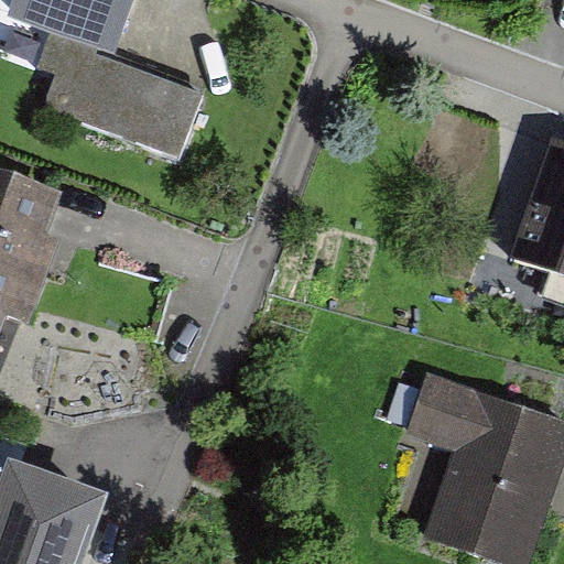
[(0,47),(102,86),(134,0),(11,0),(0,31),(0,47)]
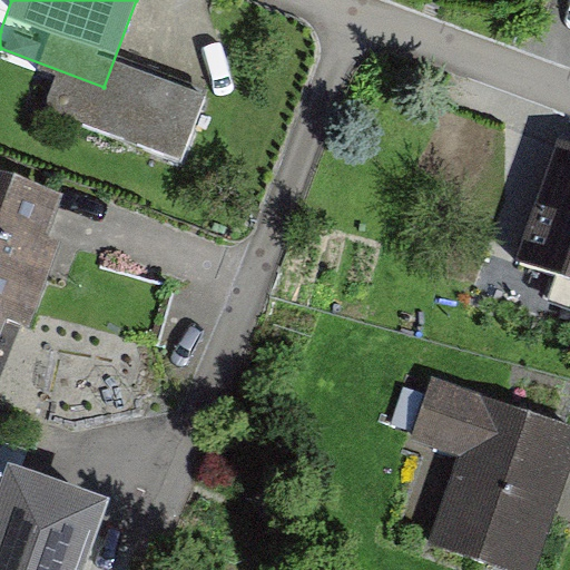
[(28,145),(164,197),(189,131),(55,78),(28,145)]
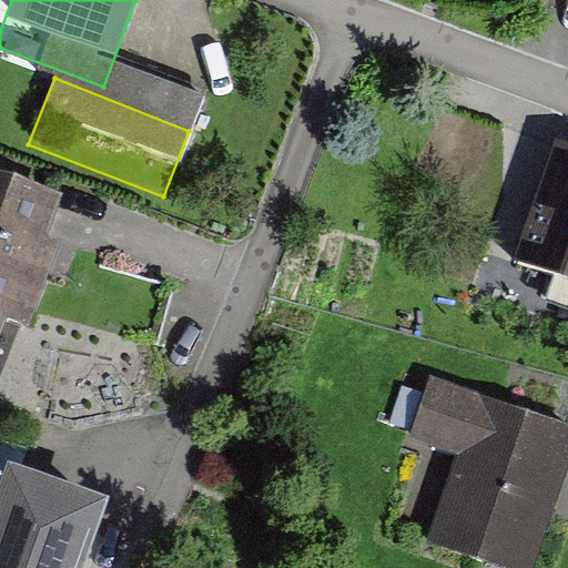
[(567,279),(567,153),(557,150),(517,261),(567,279)]
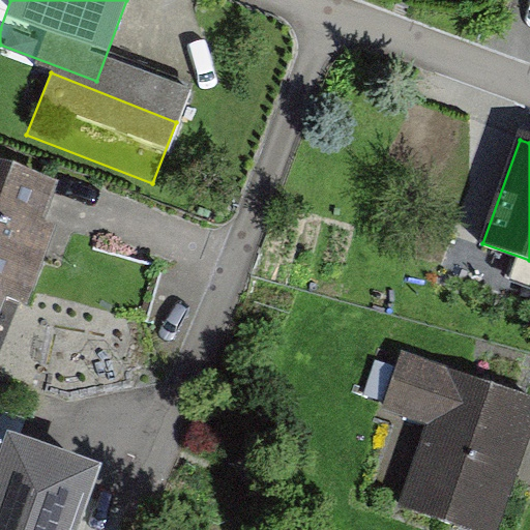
[(0,327),(43,213),(0,197),(0,327)]
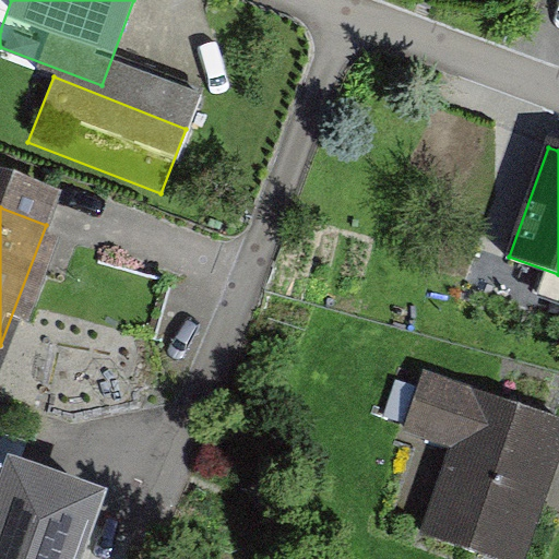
[(523,558),(556,467),(558,459),(558,432),(426,384),(407,430),(452,449),(425,533),(496,558),(523,558)]
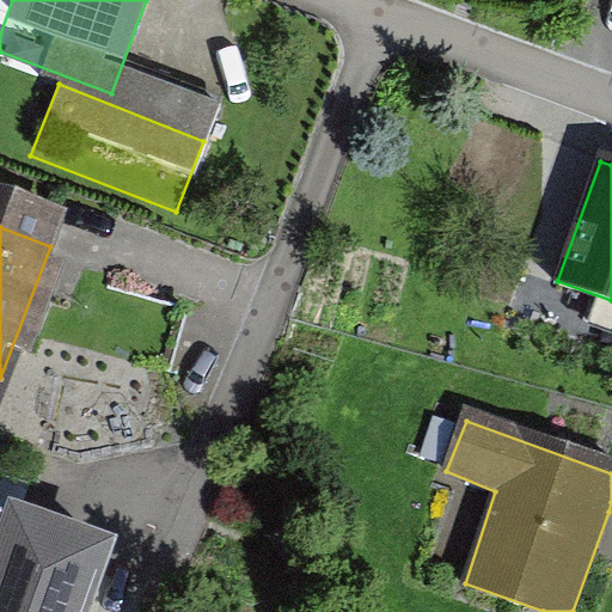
[(90,611),(110,558),(0,518),(0,611),(90,611)]
